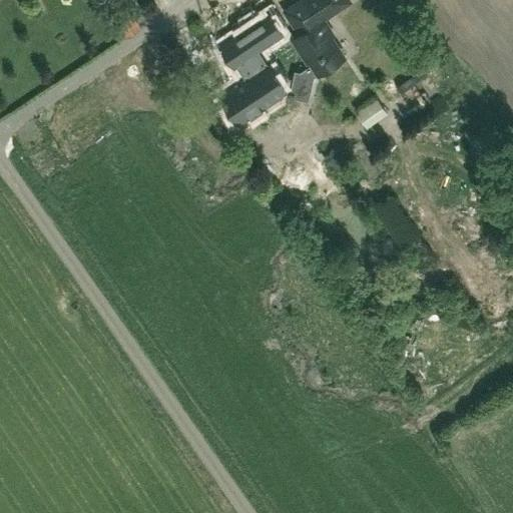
[(45,0),(26,0),(34,11),(47,1),(45,0)]
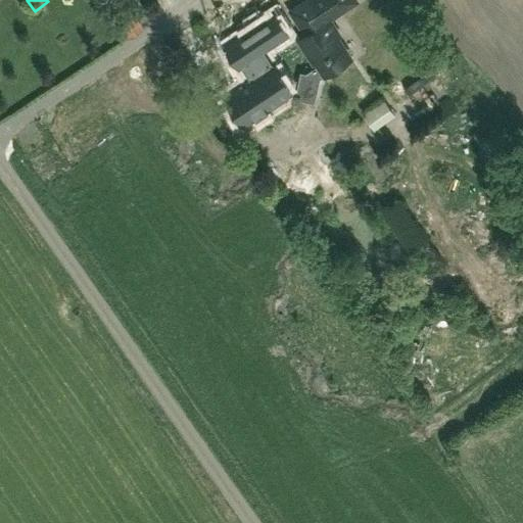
[(357,0),(307,0),(291,11),(306,34),(298,39),(308,55),(312,53),(320,65),(306,74),(301,73),(298,94),(297,94),(296,99),(301,100),(301,98),(316,101),(320,77),(325,74),(326,75),(351,58),(337,36),(340,35),(330,19),(358,1),(357,0)]
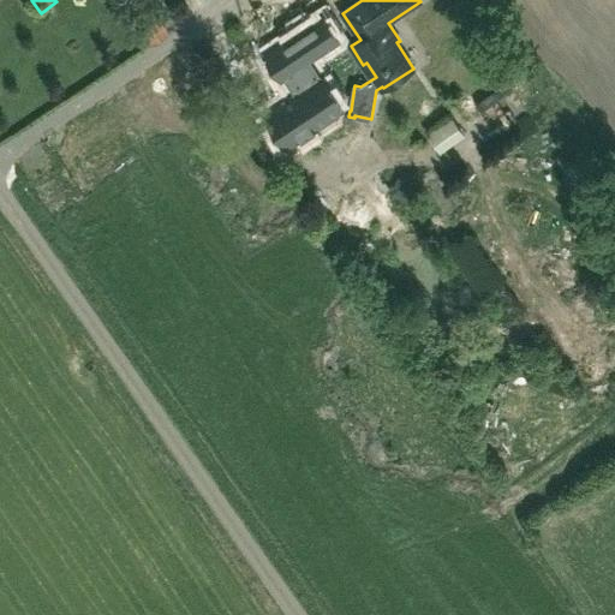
[(322,18),(267,54),(282,77),(286,75),(298,93),(294,95),(268,113),(288,144),(321,124),(344,109),(338,101),(322,77),(320,78),(308,60),(338,41),(322,18)]
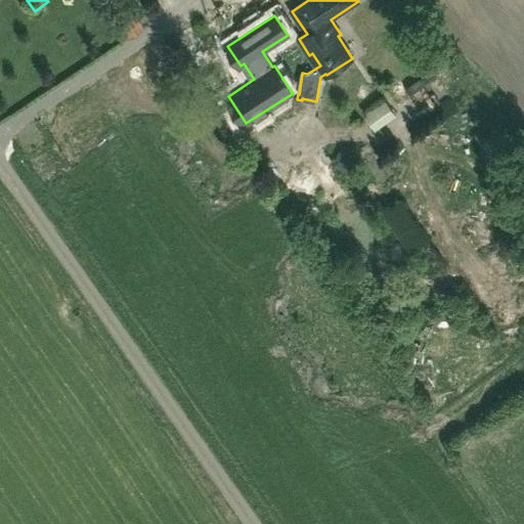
[(443,79),(411,95),(421,114),(452,97),(443,79)]
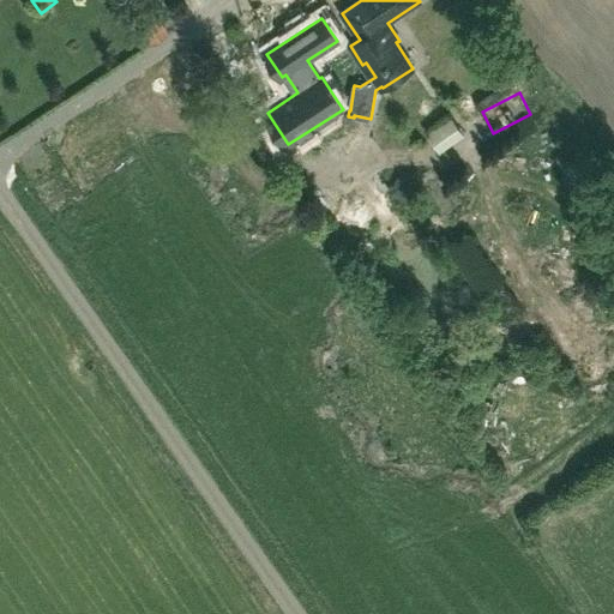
[(431,130),(443,151),(470,136),(458,115),(431,130)]
